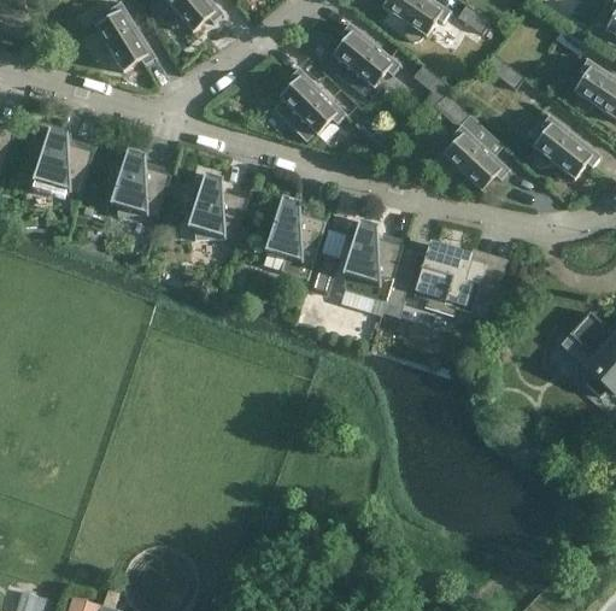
[(94,24),(97,27),(94,28),(92,29),(91,31),(91,33),(89,34),(89,35),(89,36),(89,37),(91,40),(92,41),(93,43),(94,45),(97,46),(99,46),(100,46),(103,46),(105,45),(107,43),(123,69),(141,58),(144,63),(156,56),(121,0),(109,7),(112,12),(94,24)]
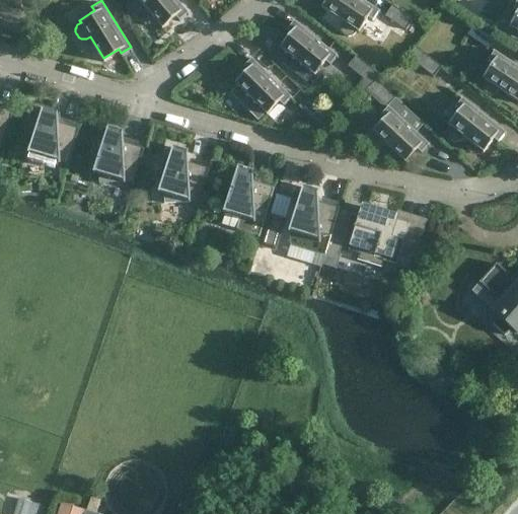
[(130,0),(130,1),(130,2),(130,3),(131,5),(132,6),(134,7),(134,8),(137,9),(139,9),(140,9),(142,8),(144,7),(145,6),(161,25),(175,13),(178,17),(188,9),(178,0),(130,0)]
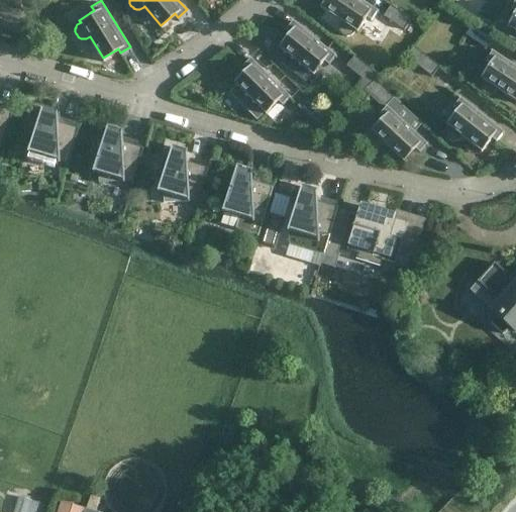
[(353,28),(354,27),(356,29),(367,14),(371,17),(377,8),(365,0),(321,0),(319,4),(339,18),(338,19),(338,20),(337,22),(337,23),(337,25),(338,26),(338,28),(340,30),(341,31),(343,32),(344,32),(346,32),(348,32),(349,31),(351,30),(353,28)]
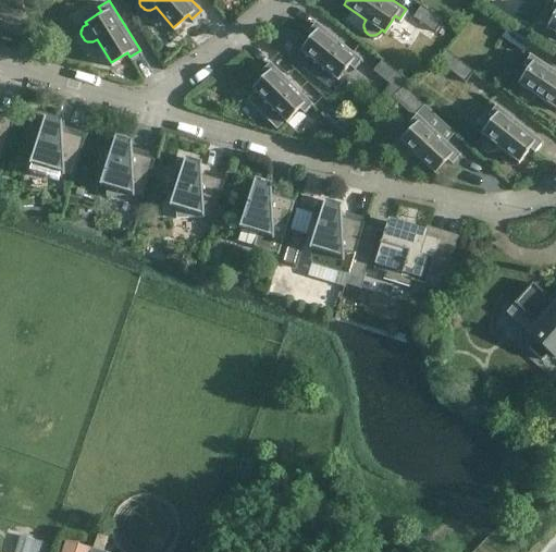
[(419,0),(412,10),(434,25),(442,14),(421,0),(419,0)]
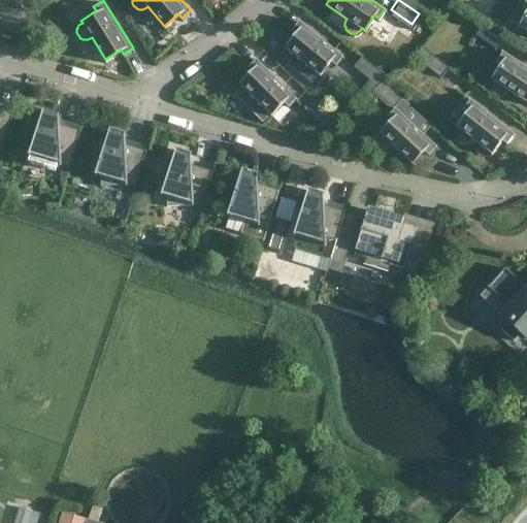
[(516,0),(507,15),(519,22),(517,24),(520,26),(519,27),(518,28),(518,29),(518,30),(518,31),(518,33),(519,35),(520,36),(521,37),(522,38),(524,39),(526,39),(526,0),(516,0)]
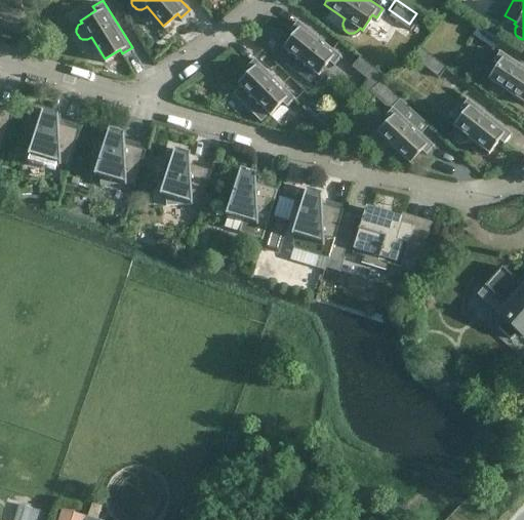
[(282,44),(301,61),(300,62),(299,63),(299,64),(298,65),(298,67),(298,68),(298,70),(299,71),(300,72),(300,73),(301,74),(304,75),(305,75),(306,76),(308,76),(309,76),(311,75),(313,74),(314,73),(315,71),(317,73),(328,58),(332,63),(339,53),(296,17),(289,27),(293,30),(282,44)]
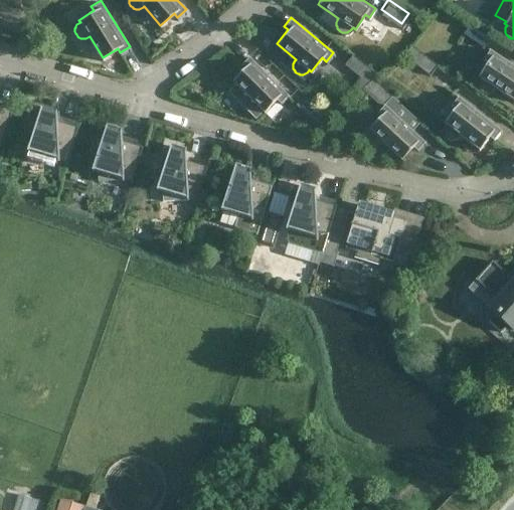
[(470,19),(463,30),(483,43),(490,33),(470,19)]
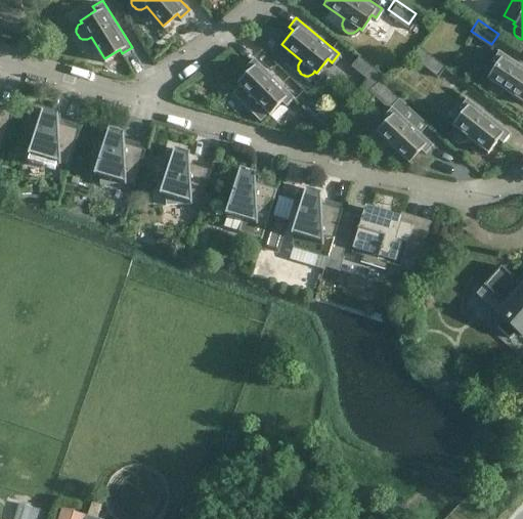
[(419,42),(410,52),(437,74),(445,63),(419,42)]
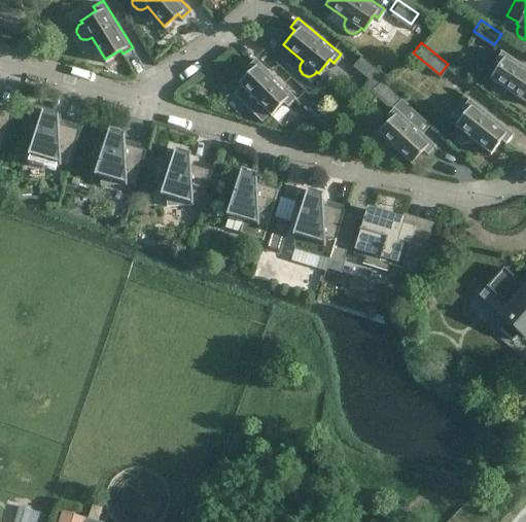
[(504,89),(505,88),(525,100),(525,65),(500,48),(494,58),(499,61),(489,76),(491,77),(490,79),(490,80),(489,81),(489,82),(489,83),(489,85),(489,87),(490,89),(492,91),(494,92),(496,93),(497,93),(499,93),(501,92),(502,91),(504,90),(504,89)]
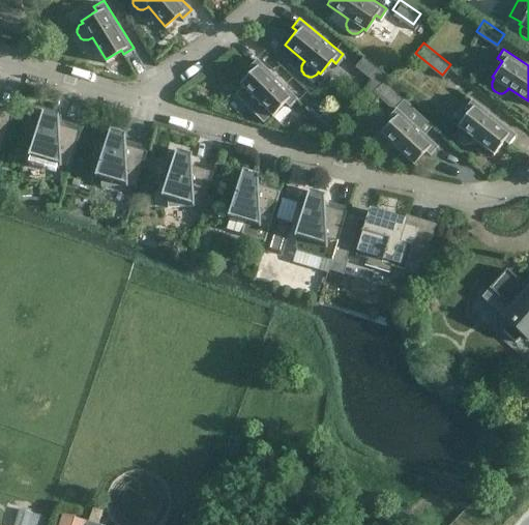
[(374,87),(383,78),(387,74),(362,53),(354,63),(370,76),(361,86),(369,91),(374,87)]
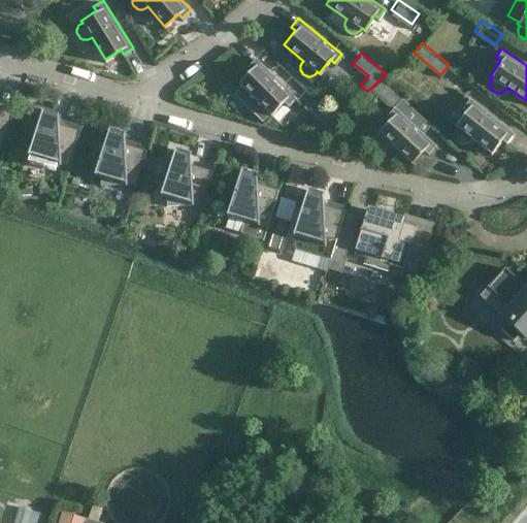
[(238,82),(239,83),(233,90),(262,119),(269,111),(271,113),(284,100),(288,104),(295,96),(255,56),(246,65),(251,68),(238,82)]
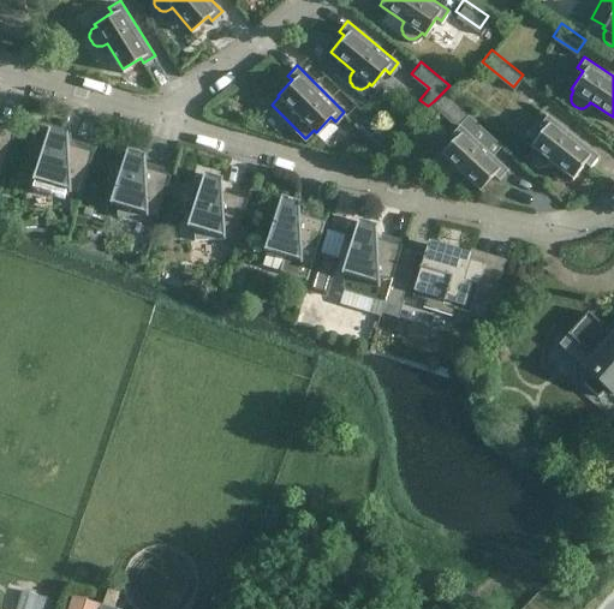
[(468,111),(445,90),(434,101),(458,123),(468,111)]
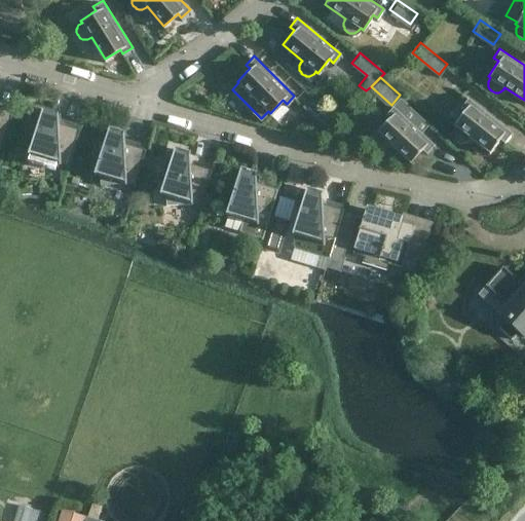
[(453,122),(455,124),(454,125),(453,127),(452,128),(452,129),(452,132),(452,134),(453,134),(453,135),(454,137),(455,138),(457,139),(459,140),(460,140),(462,140),(464,139),(465,139),(466,138),(467,137),(469,136),(488,151),(499,138),(503,141),(512,132),(461,91),(448,109),(458,116),(453,122)]
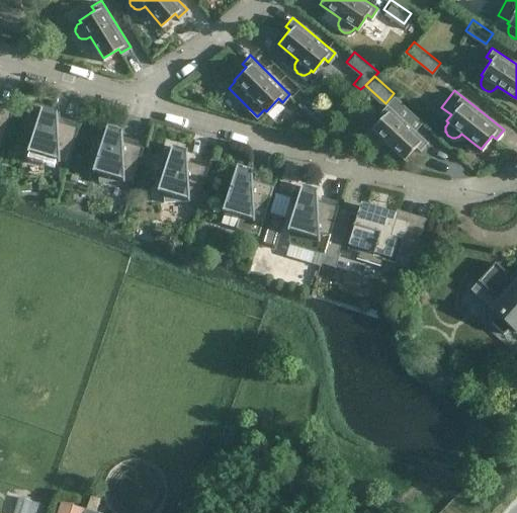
[(307,93),(296,102),(321,125),(330,116),(307,93)]
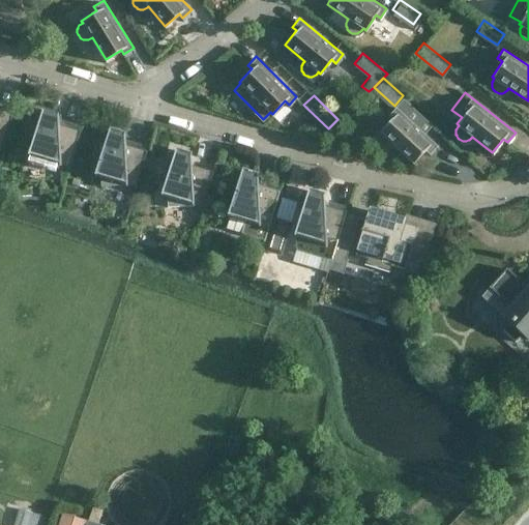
[(0,144),(2,145),(13,107),(0,101),(0,144)]
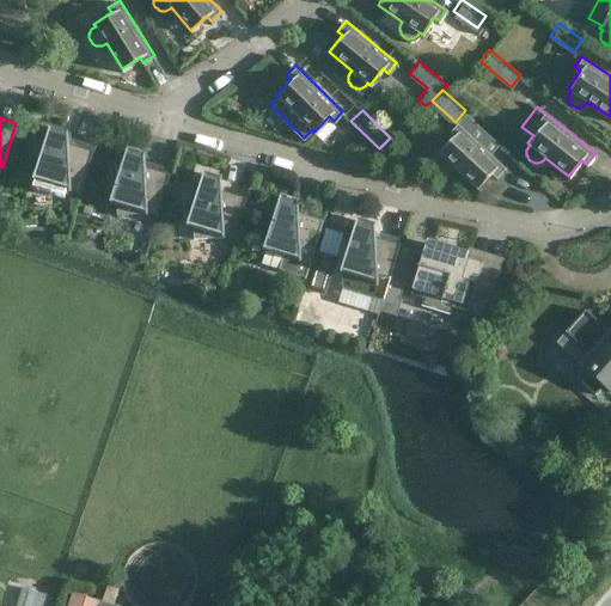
[(438,152),(440,153),(439,155),(438,157),(437,159),(437,161),(437,164),(437,165),(438,167),(439,170),(441,171),(444,171),(446,172),(447,172),(450,171),(452,170),(453,169),(456,167),(477,188),(492,172),(495,177),(505,166),(457,122),(447,132),(452,136),(438,152)]
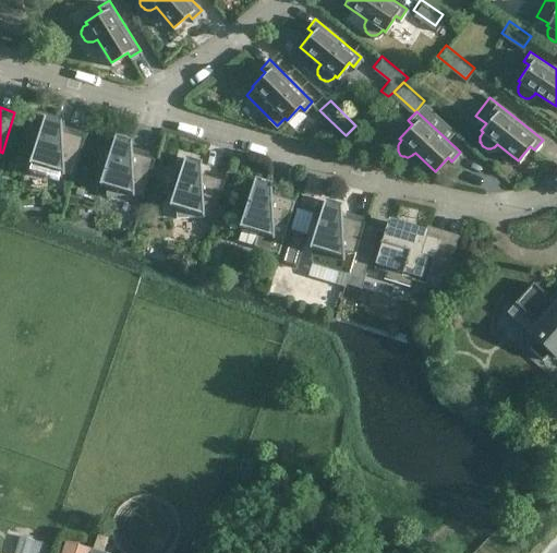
[(39,127),(34,127),(34,145),(28,161),(72,175),(84,134),(61,128),(61,118),(44,112),(39,127)]
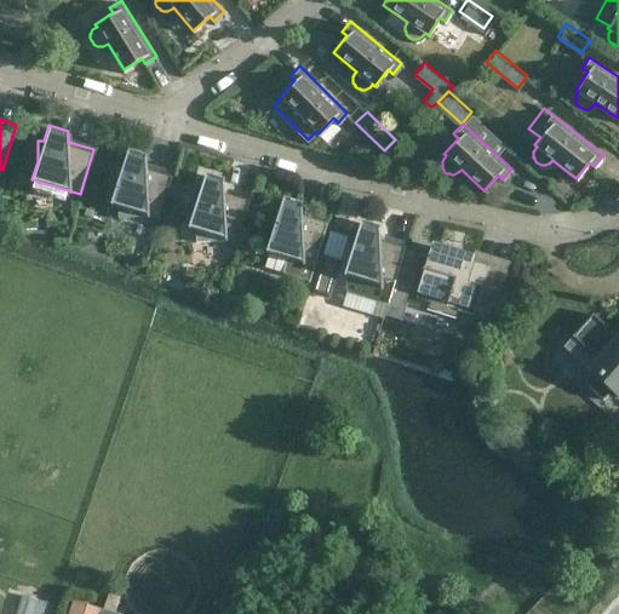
[(147,214),(158,217),(171,172),(145,165),(145,154),(126,149),(121,164),(115,165),(115,184),(110,204),(118,205),(118,213),(147,214)]
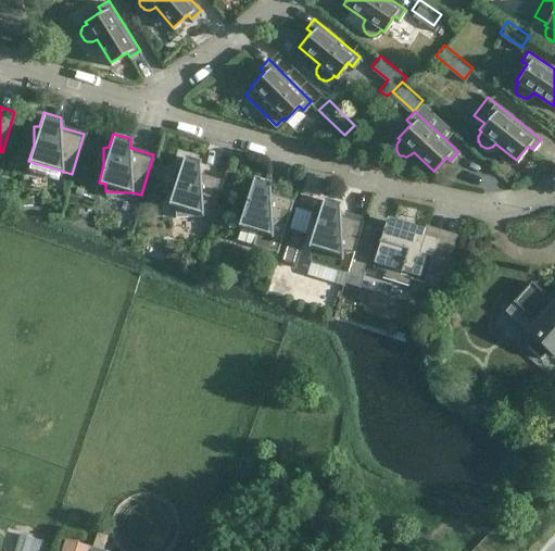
[(173,187),(168,203),(175,205),(175,213),(201,213),(211,216),(223,176),(201,168),(200,160),(183,154),(178,168),(173,168),(173,187)]
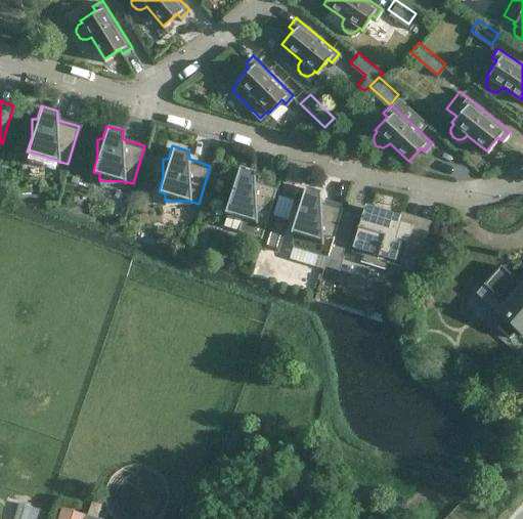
[(234,179),(228,179),(228,196),(224,212),(242,217),(238,227),(261,234),(276,185),(255,179),(254,171),(237,166),(234,179)]
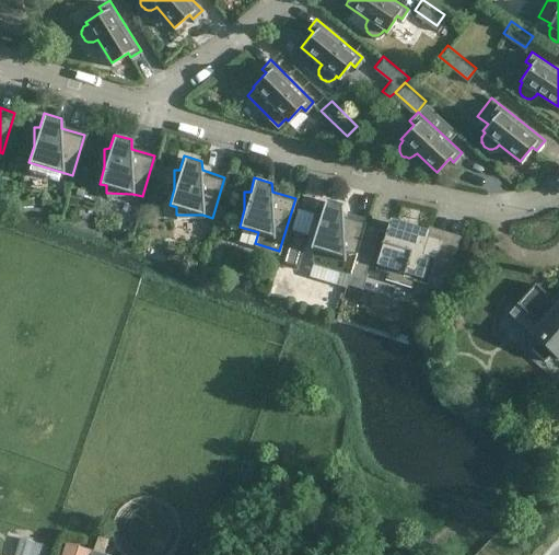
[(315,231),(310,247),(311,247),(312,261),(350,272),(365,220),(342,214),(342,204),(325,198),(321,212),(314,212),(315,231)]
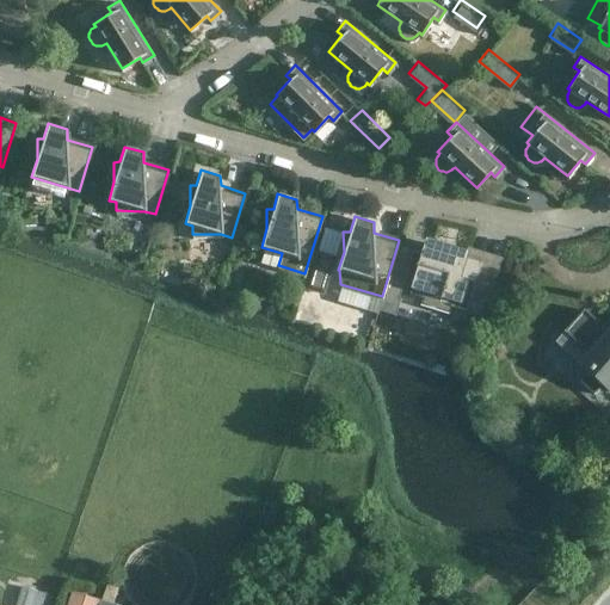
[(484,313),(498,265),(464,254),(466,249),(427,238),(420,261),(417,260),(416,263),(417,263),(408,290),(484,313)]
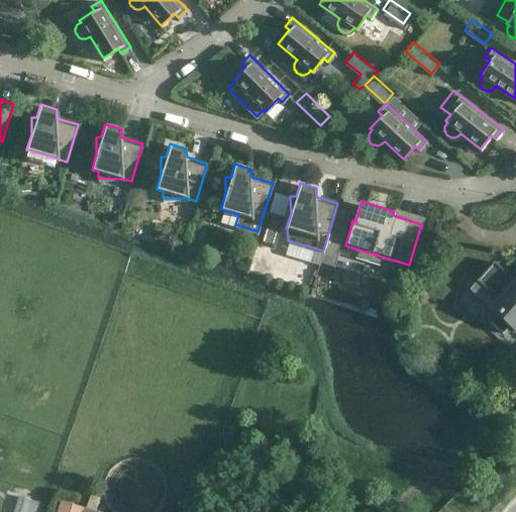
[(269,210),(260,240),(273,244),(282,214),(269,210)]
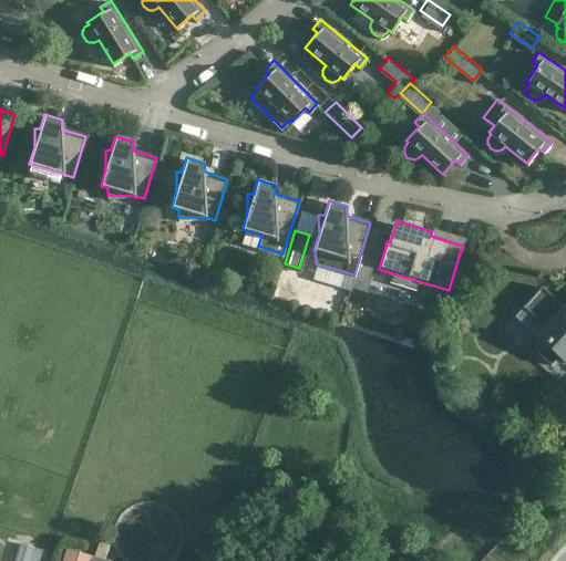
[(542,283),(523,304),(546,325),(538,335),(545,341),(537,350),(552,362),(558,354),(565,360),(565,359),(565,303),(565,304),(542,283)]
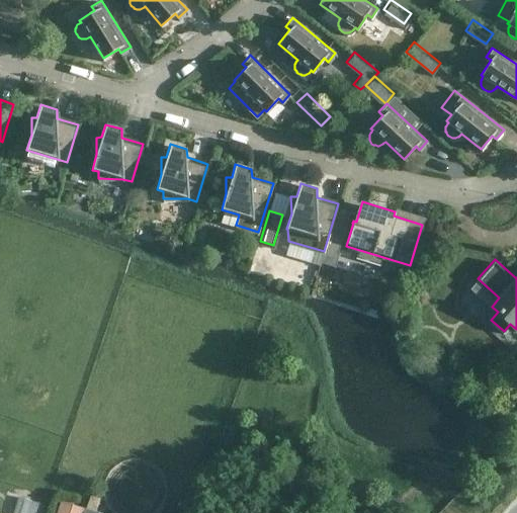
[(420,271),(416,284),(425,287),(430,274),(420,271)]
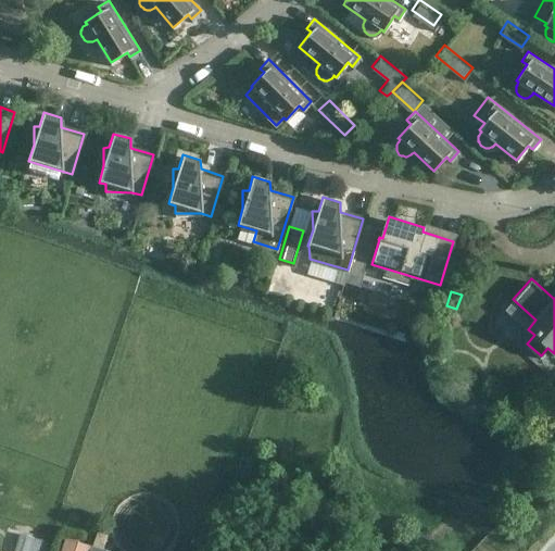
[(20,529),(13,549),(20,550),(27,550),(34,534),(20,529)]
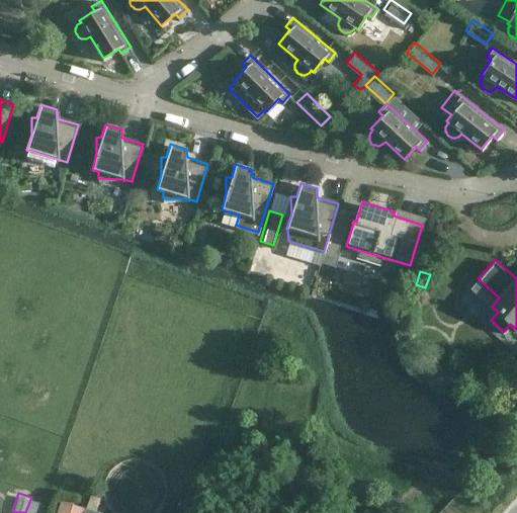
[(124,512),(60,496),(55,512),(124,512)]
